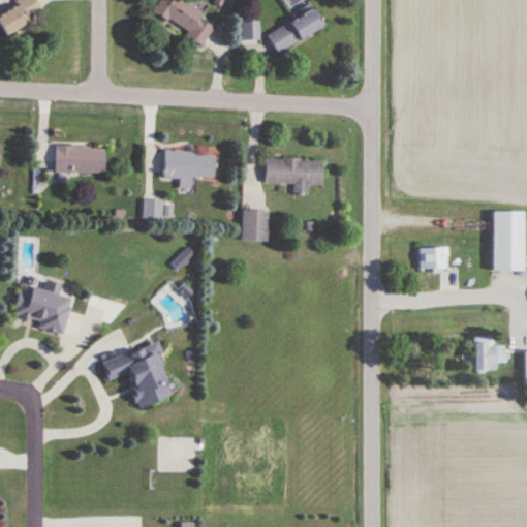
[(0,23),(7,35),(44,13),(35,0),(23,0),(0,13),(0,23)]
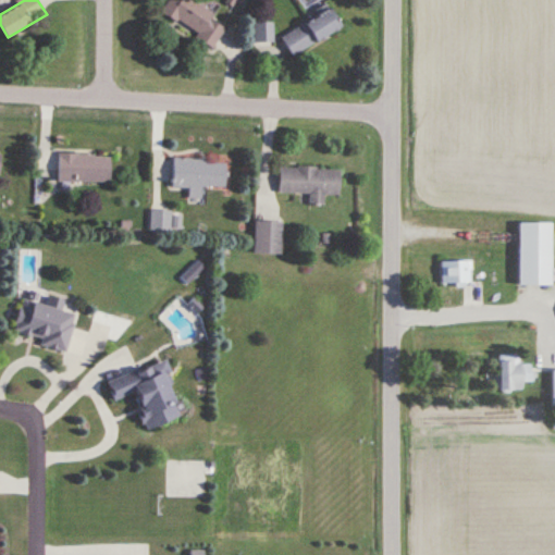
[(216,10),(198,0),(169,0),(161,12),(216,46),(226,27),(211,17),(216,10)]
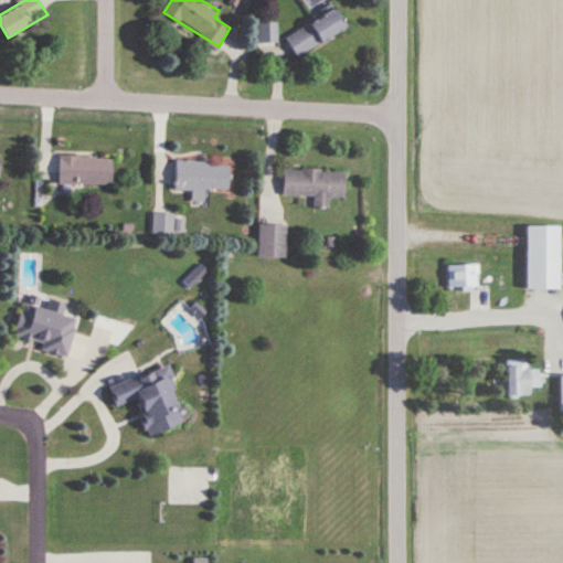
[(348,29),(338,9),(286,33),(296,54),(348,29)]
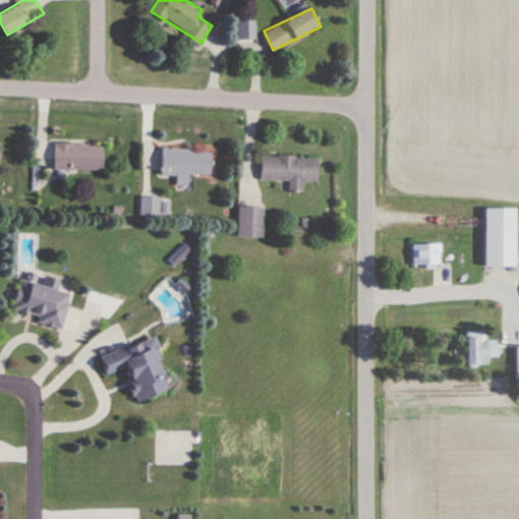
[(238,20),(238,39),(255,39),(255,20),(238,20)]
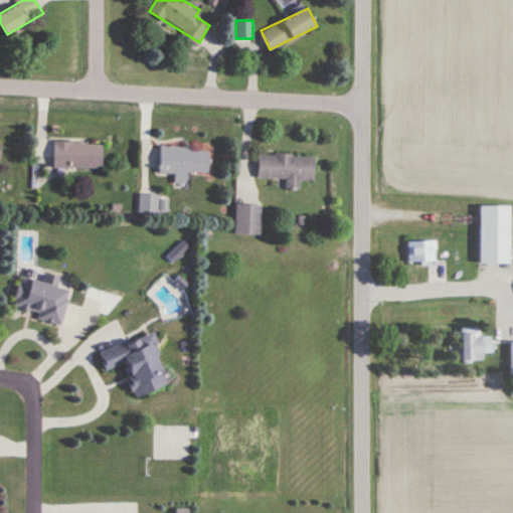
[(54,167),(103,167),(103,142),(55,141),(54,167)]
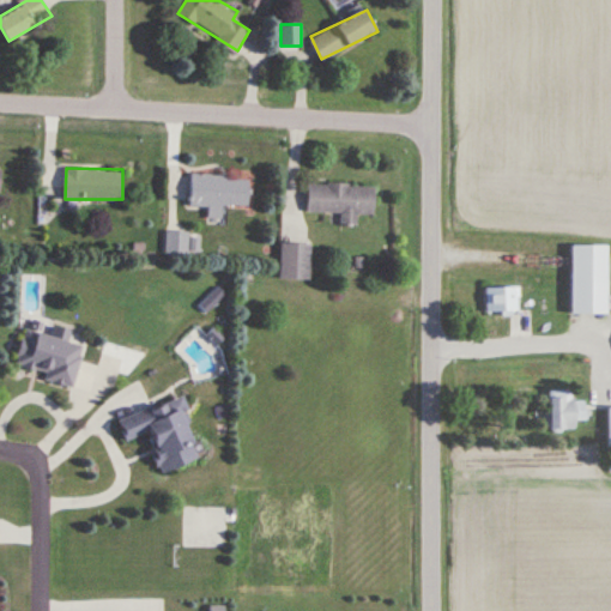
[(249,175),(193,174),(192,205),(212,206),(212,213),(223,213),(223,205),(249,205),(249,175)]
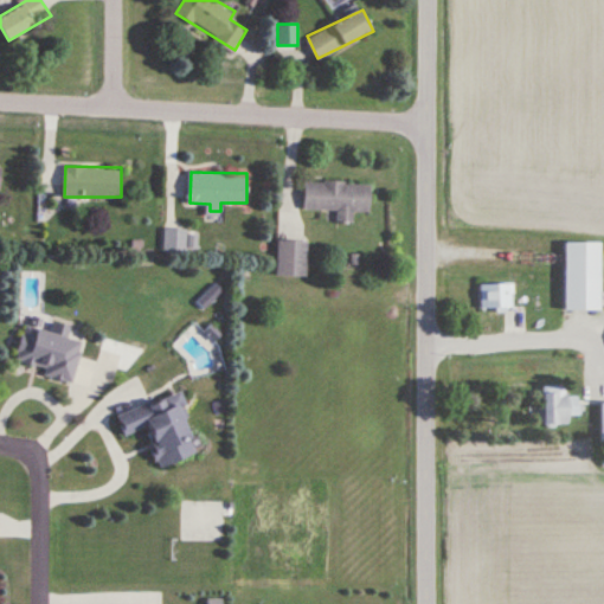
[(306,180),(306,209),(339,210),(338,222),(355,223),(355,211),(372,211),(372,182),(306,180)]
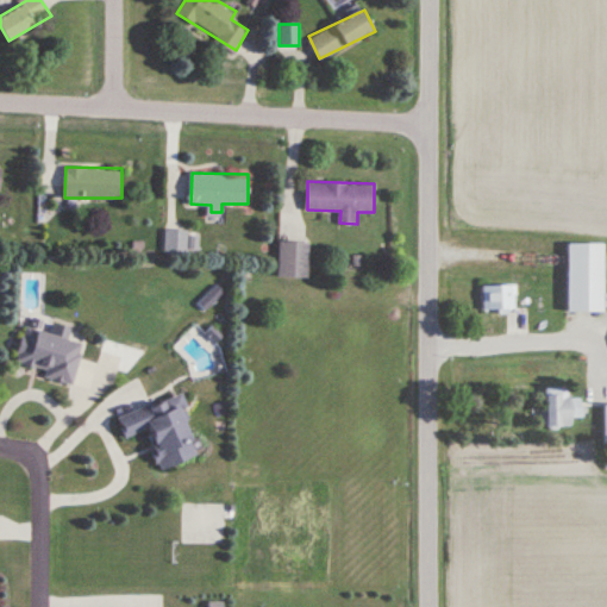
[(167,251),(188,251),(188,230),(167,230),(167,251)]
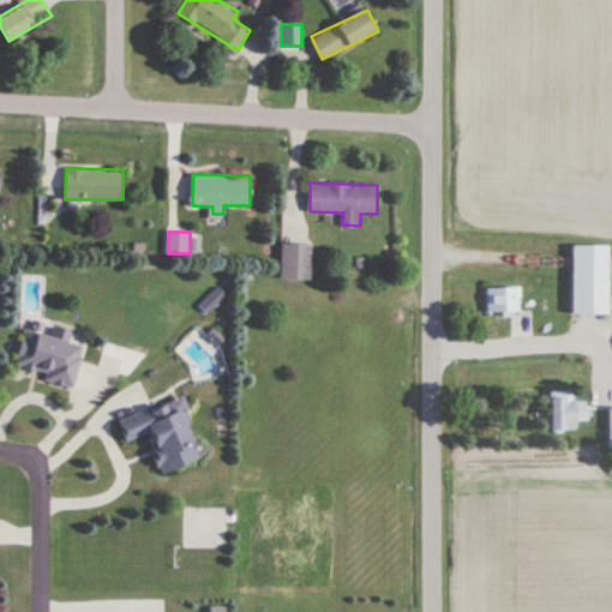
[(312,244),(282,244),(282,280),(312,280),(312,244)]
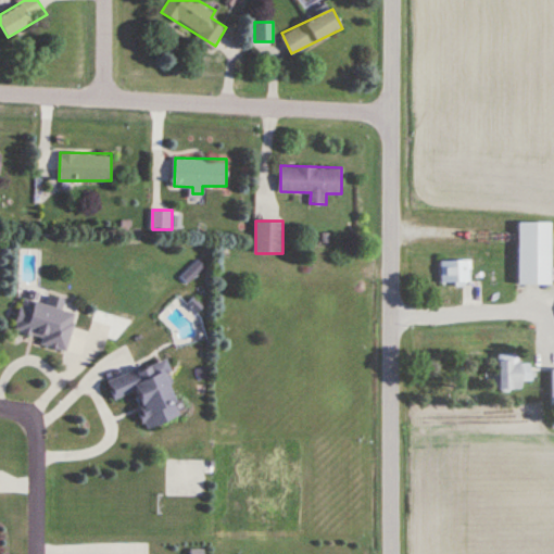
[(519,284),(552,284),(552,222),(519,222),(519,284)]
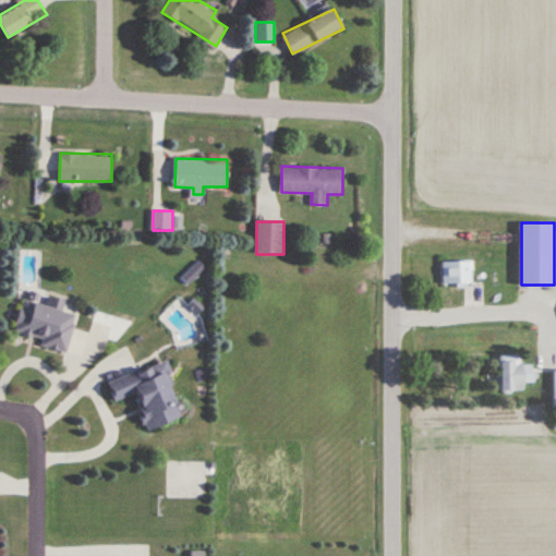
[(444,261),(444,285),(473,285),(473,261),(444,261)]
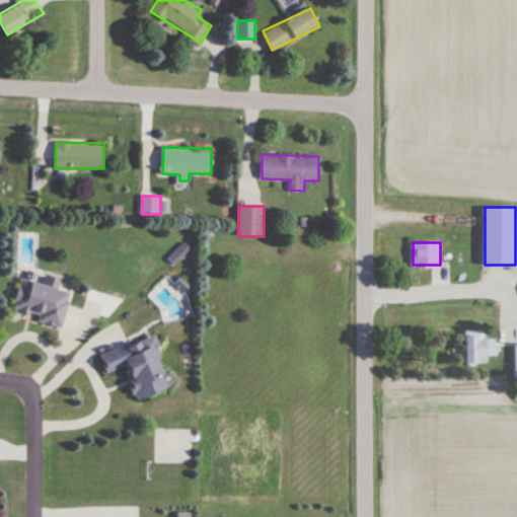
[(39,321),(63,327),(72,292),(58,289),(61,279),(46,276),(44,283),(22,277),(14,309),(41,315),(39,321)]
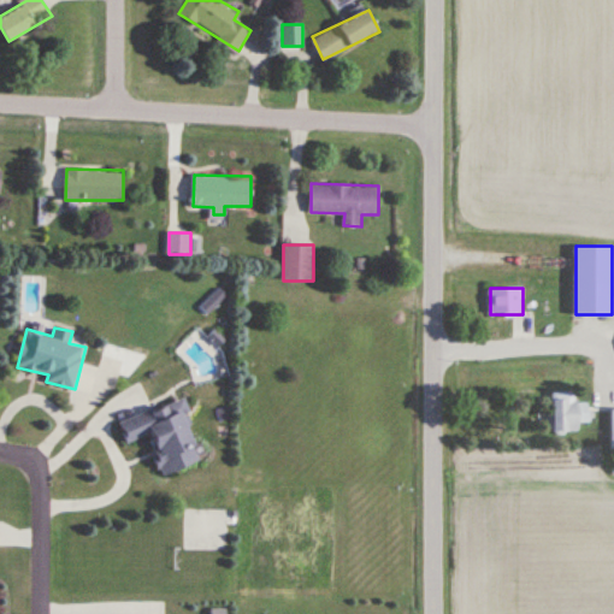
[(554,432),(579,432),(579,420),(591,420),(591,401),(576,401),(576,393),(554,393),(554,432)]
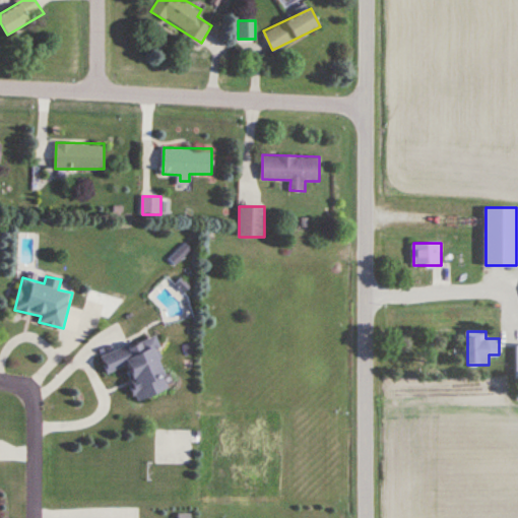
[(126,366),(137,400),(171,389),(153,337),(101,354),(107,373),(126,366)]
